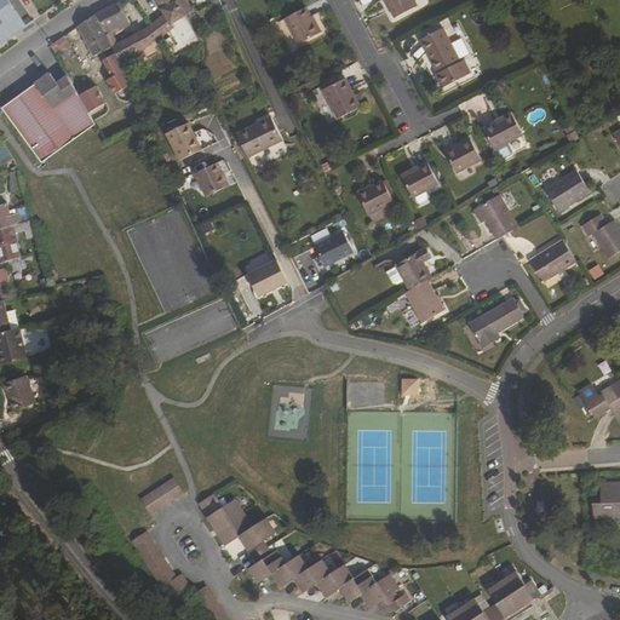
[(0,0),(0,42),(12,34),(27,24),(9,0),(0,0)]
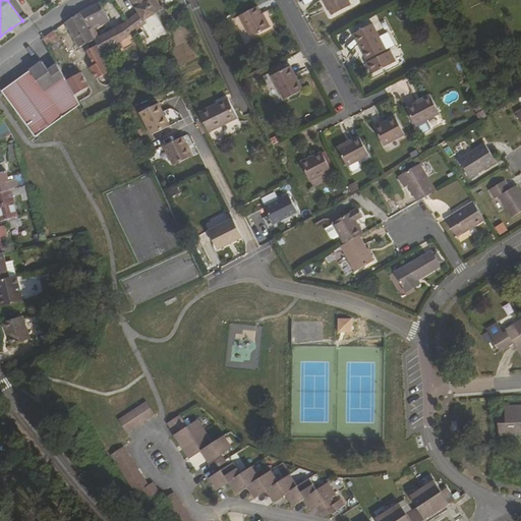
[(130,0),(139,14),(143,20),(155,13),(154,12),(148,1),(147,0),(130,0)]
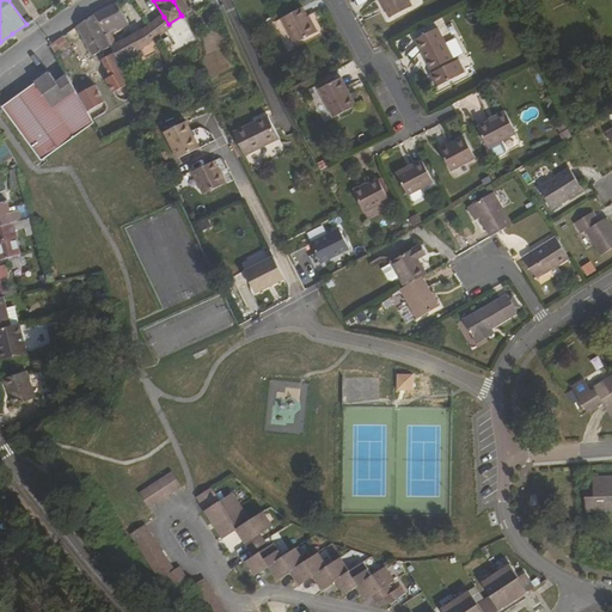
[(175,0),(173,1),(181,14),(187,10),(179,0),(175,0)]
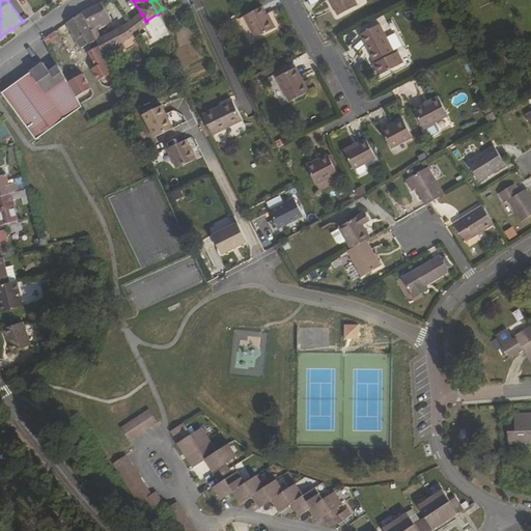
[(330,0),(337,12),(355,3),(353,0),(330,0)]
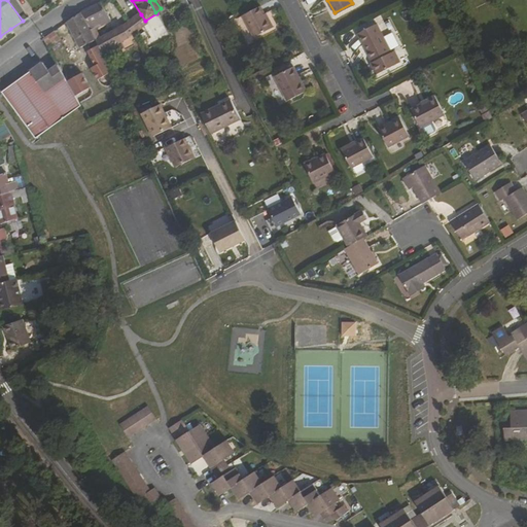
[(95,28),(93,24),(101,21),(103,24),(109,21),(101,3),(79,13),(89,31),(91,31),(95,39),(100,51),(128,38),(127,38),(136,32),(130,22),(123,28),(99,38),(95,28)]
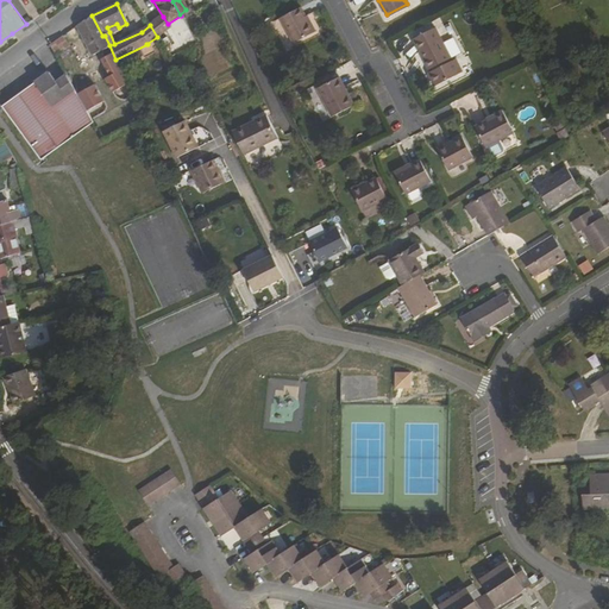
[(293,44),(314,32),(308,20),(306,22),(303,17),(299,8),(278,19),(293,44)]
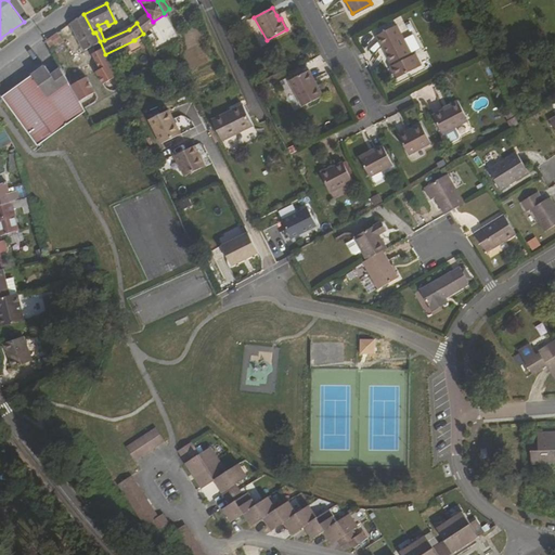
[(82,50),(100,41),(95,33),(93,33),(84,14),(68,24),(82,50)]
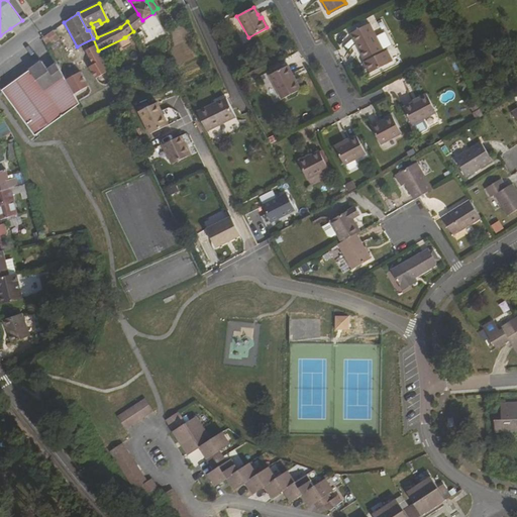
[(127,21),(133,31),(144,23),(142,20),(138,14),(127,21)]
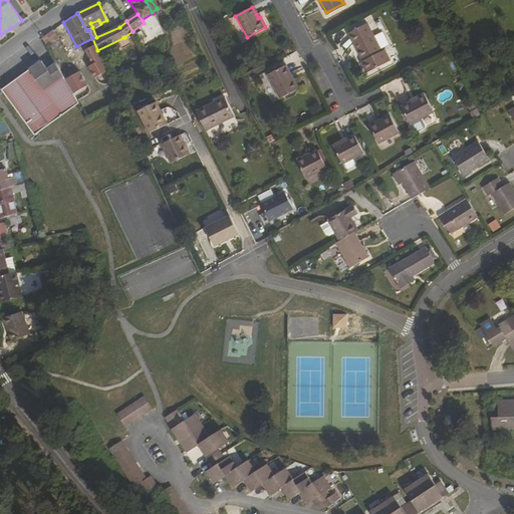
[(354,45),(356,44),(362,57),(361,58),(359,59),(365,70),(389,58),(383,47),(380,48),(365,21),(346,31),(354,45)]
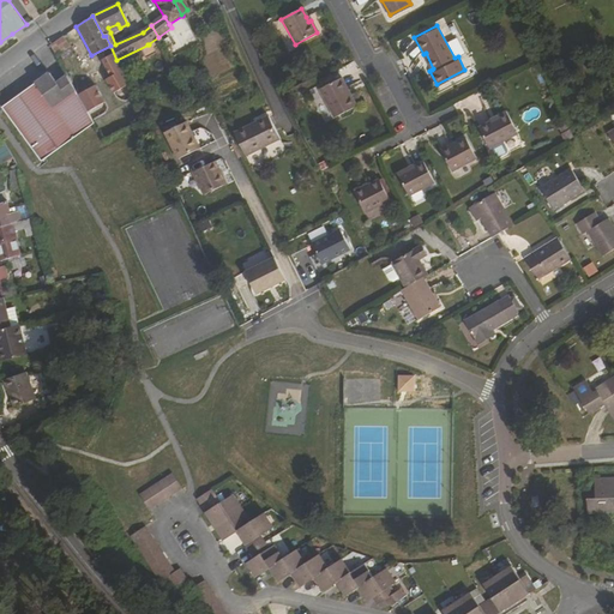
[(54,55),(68,47),(62,36),(48,46),(54,55)]
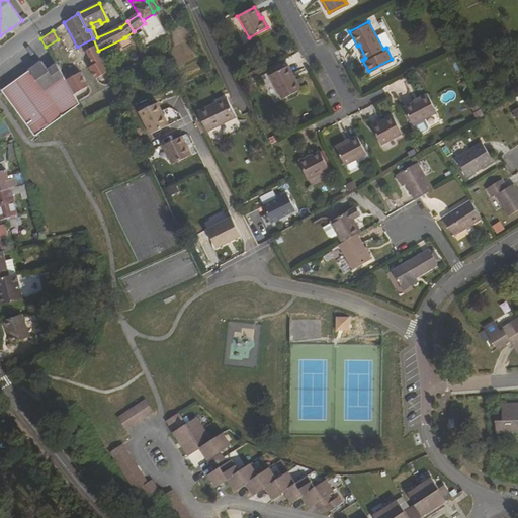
[(63,48),(58,39),(46,47),(50,55),(63,48)]
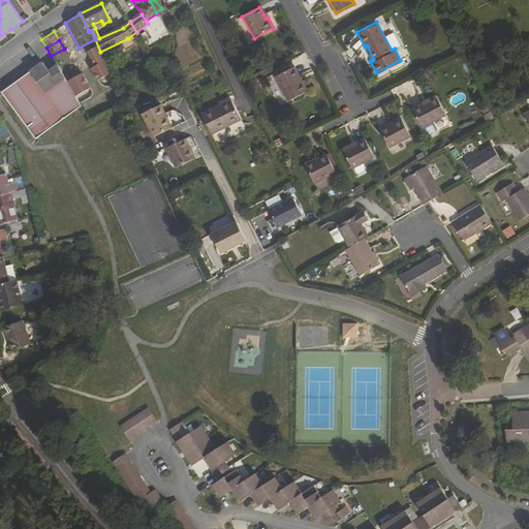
[(60,60),(72,53),(68,45),(64,49),(51,56),(57,65),(60,71),(65,68),(60,60)]
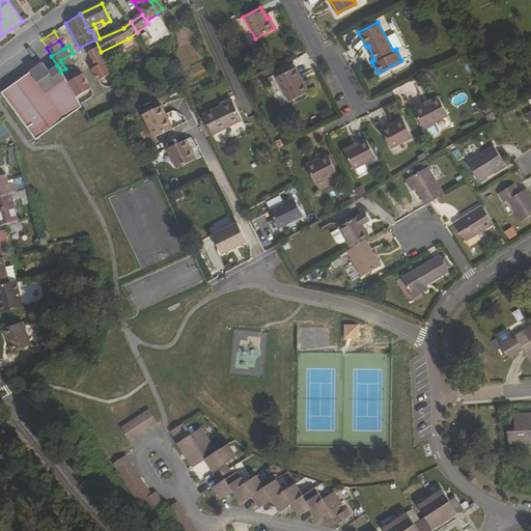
[(373,60),(374,59),(368,46),(366,47),(373,60)]
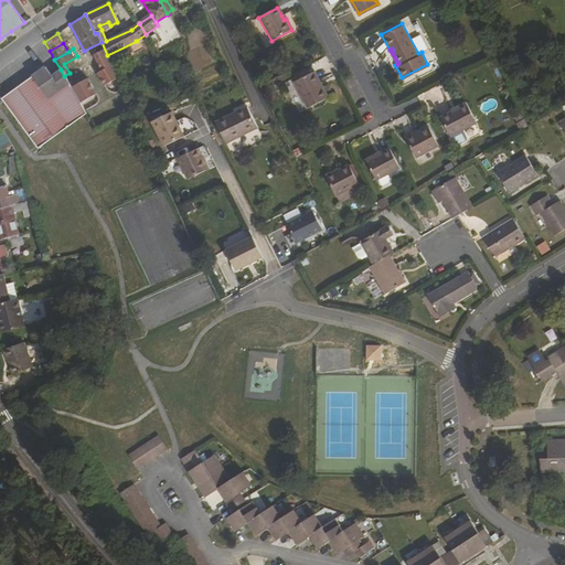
[(64,76),(61,70),(52,76),(45,67),(32,76),(1,98),(38,148),(85,113),(64,76)]
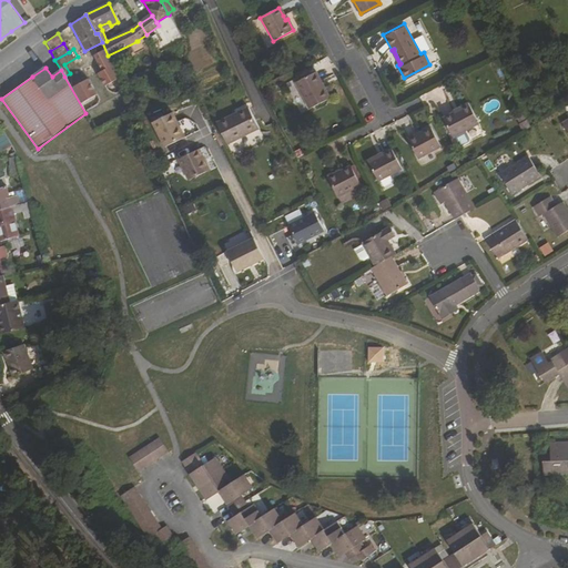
[(307,109),(326,100),(318,85),(321,83),(314,72),(294,82),(307,109)]
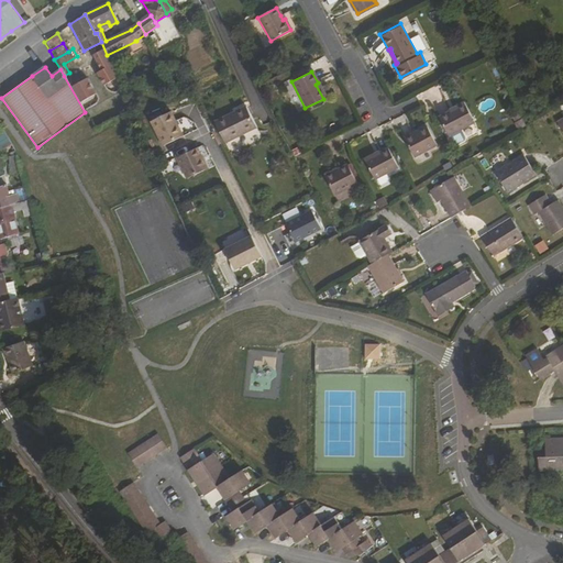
[(0,96),(1,98),(32,76),(29,73),(0,92),(0,96)]
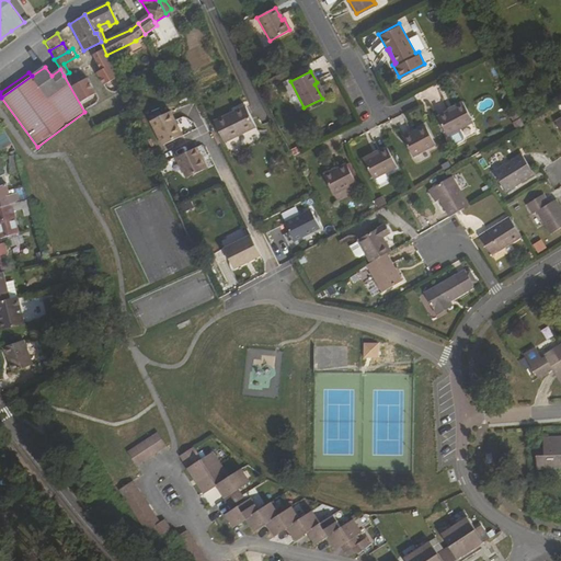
[(322,99),(324,98),(317,82),(315,84),(322,99)]
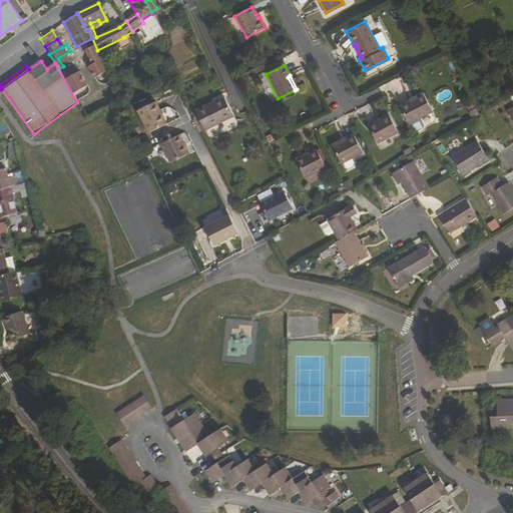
[(411,96),(412,97),(407,100),(397,105),(406,122),(430,109),(420,91),(411,96)]
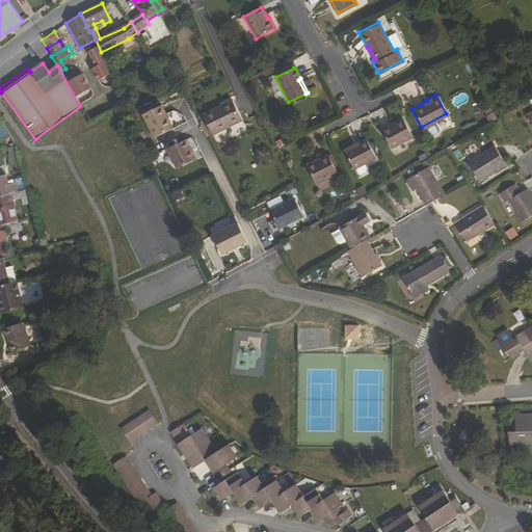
[(212,136),(240,118),(228,100),(200,117),(212,136)]
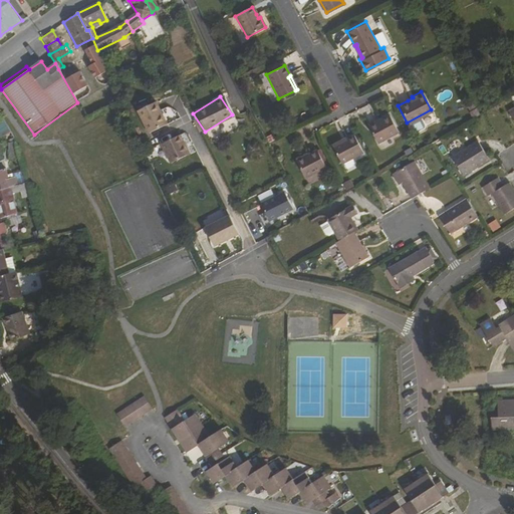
[(153,102),(135,111),(146,134),(164,124),(153,102)]
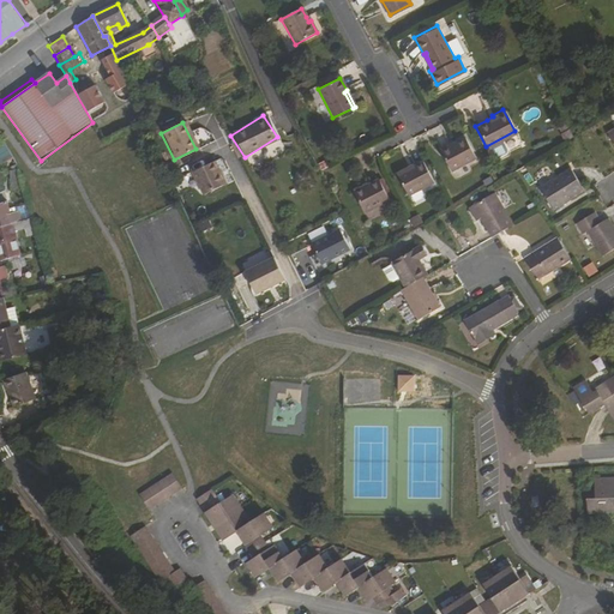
[(462,137),(437,149),(447,169),(471,157),(462,137)]
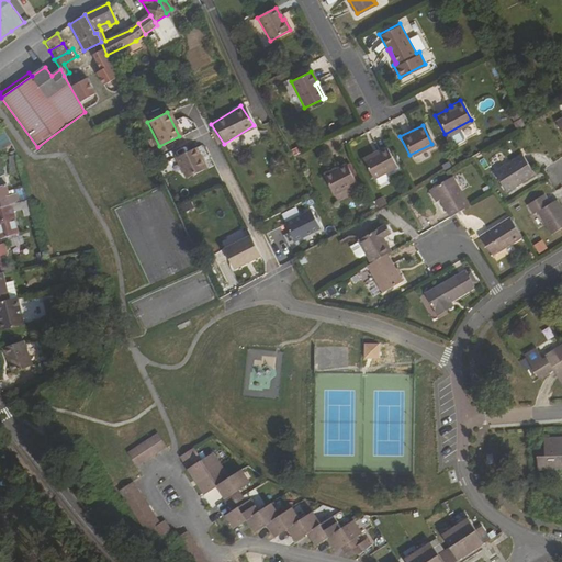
[(0,150),(11,144),(1,128),(0,128),(0,150)]
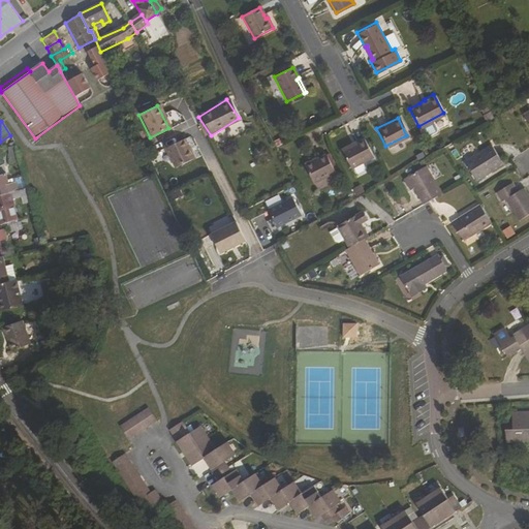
[(353,141),(339,147),(349,166),(371,156),(363,137),(354,142),(353,141)]
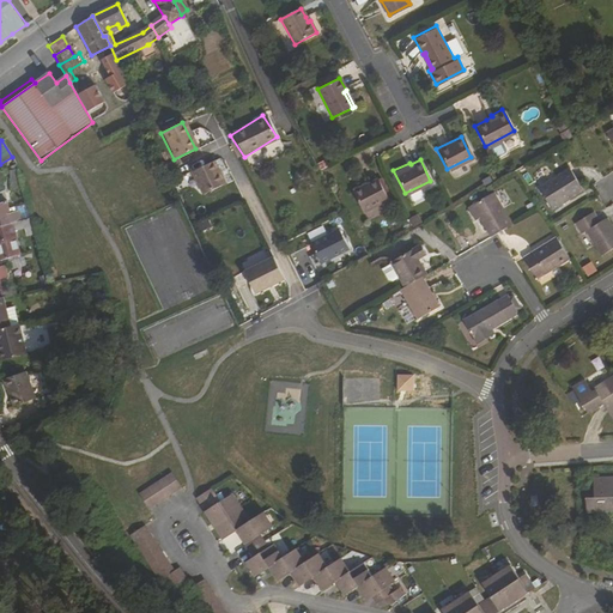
[(212,161),(189,171),(201,194),(224,182),(212,161)]
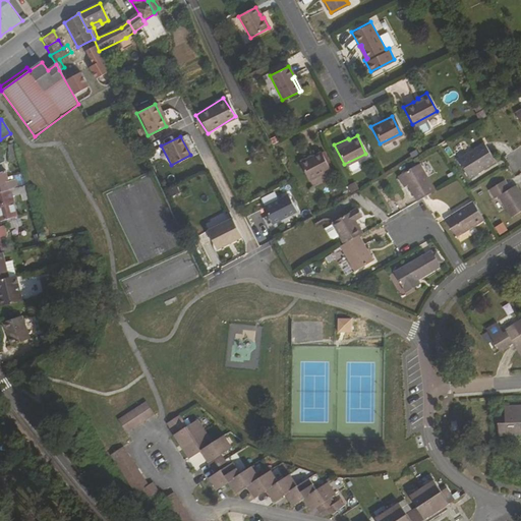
[(13,140),(10,140),(10,145),(5,146),(10,163),(19,161),(17,152),(13,140)]
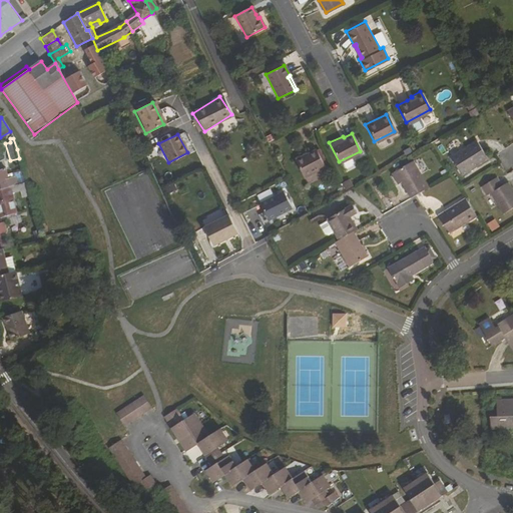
[(476,139),(450,155),(463,174),(488,159),(476,139)]
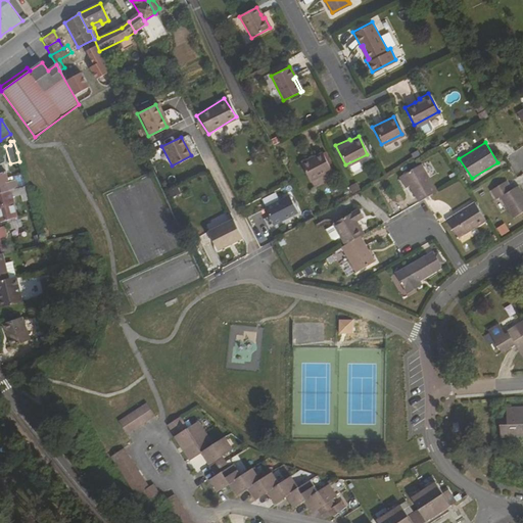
[(308,180),(329,169),(320,151),(299,161),(308,180)]
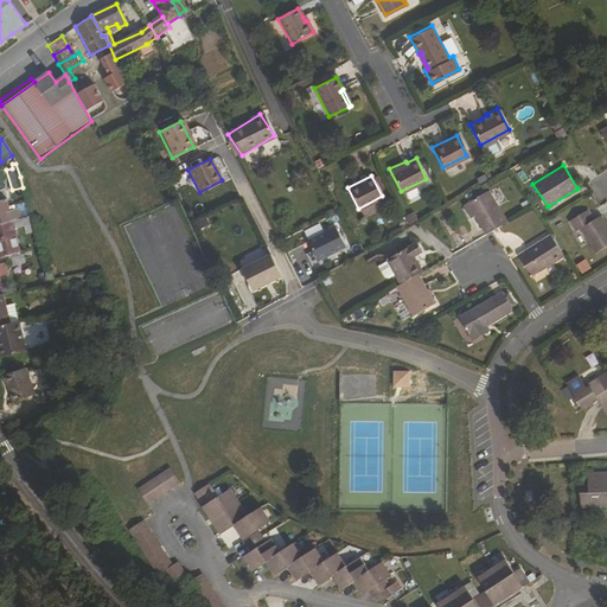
[(492,231),(506,223),(489,191),(467,203),(474,216),(486,235),(492,231)]
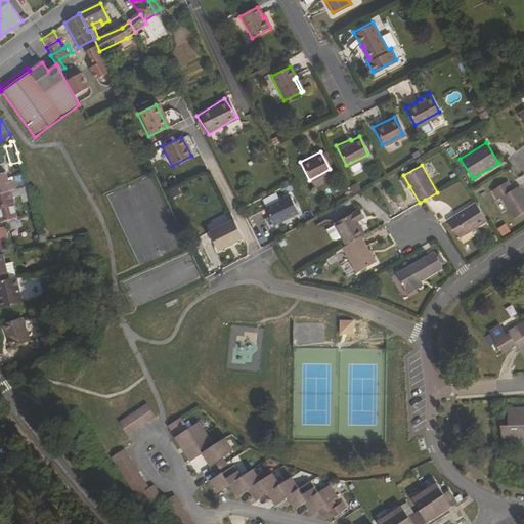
[(6,178),(4,171),(0,172),(0,192),(9,190),(27,186),(24,174),(6,178)]
